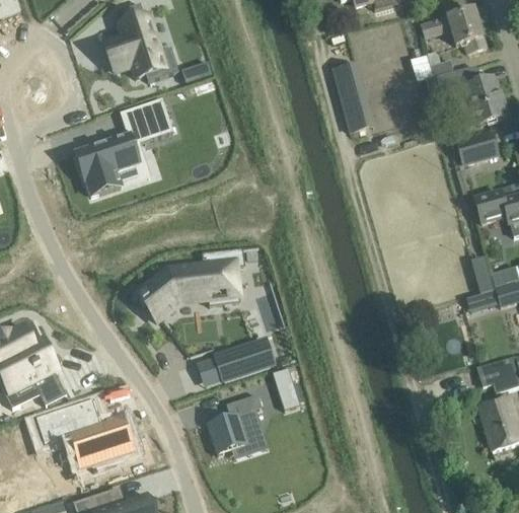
[(122,35),(105,41),(110,56),(118,53),(123,67),(132,64),(135,76),(145,73),(147,79),(178,70),(178,69),(171,46),(159,50),(148,14),(144,15),(140,2),(117,9),(122,22),(118,23),(122,35)]
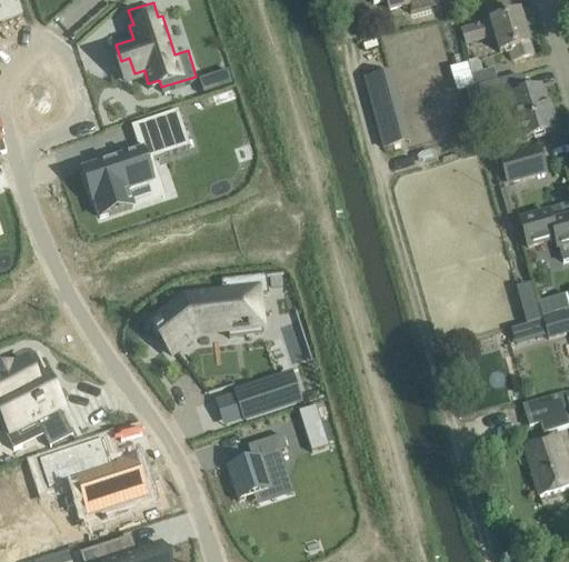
[(509,44),(512,57),(532,50),(520,9),(462,27),(467,39),(496,30),(501,48),(509,44)]
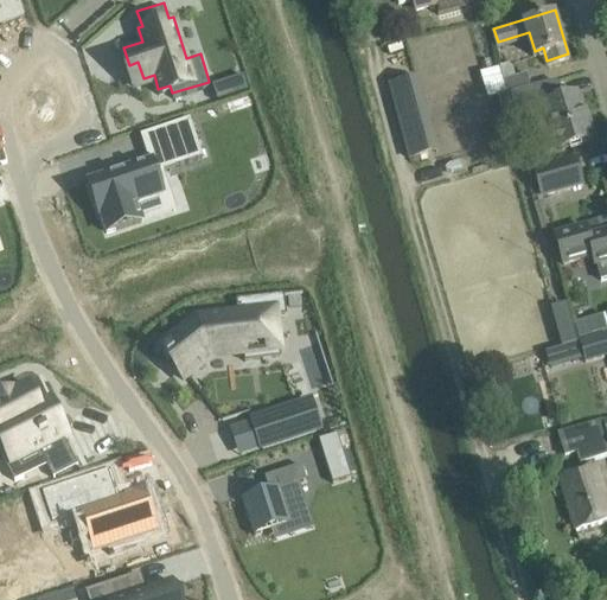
[(510,59),(500,62),(503,72),(504,75),(515,71),(512,62),(510,62),(510,59)]
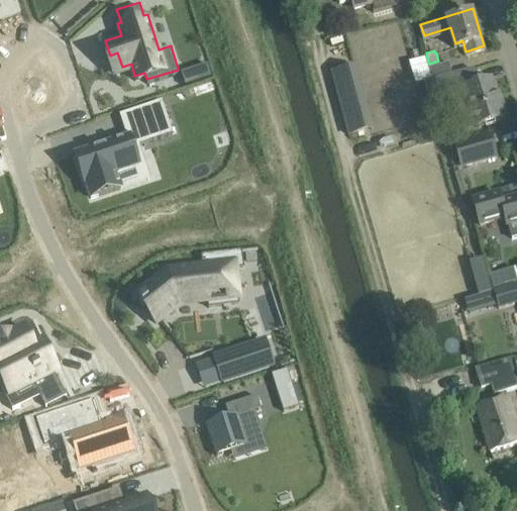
[(432,76),(451,70),(448,59),(438,61),(429,64),(432,76)]
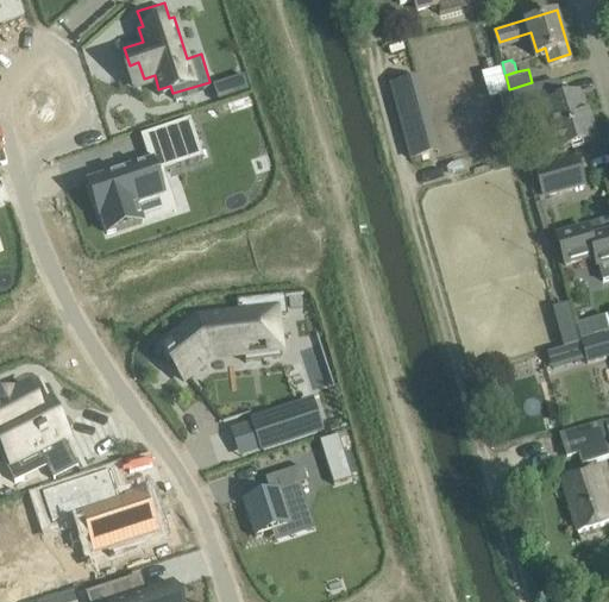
[(418,73),(389,81),(409,156),(428,151),(415,106),(426,104),(418,73)]
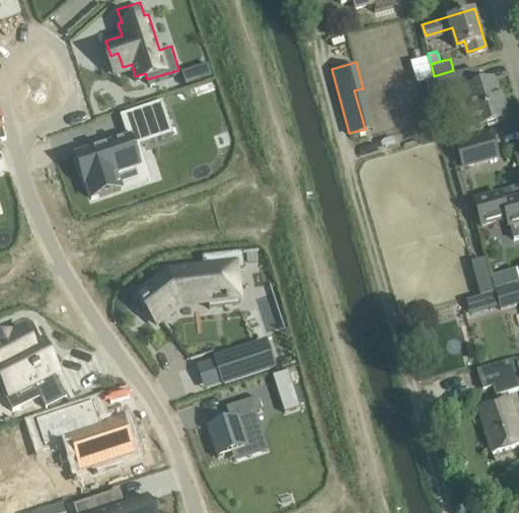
[(453,70),(434,76),(433,76),(436,87),(455,81),(457,87),(466,84),(477,123),(507,114),(502,96),(499,97),(492,76),(479,80),(474,65),(453,70)]
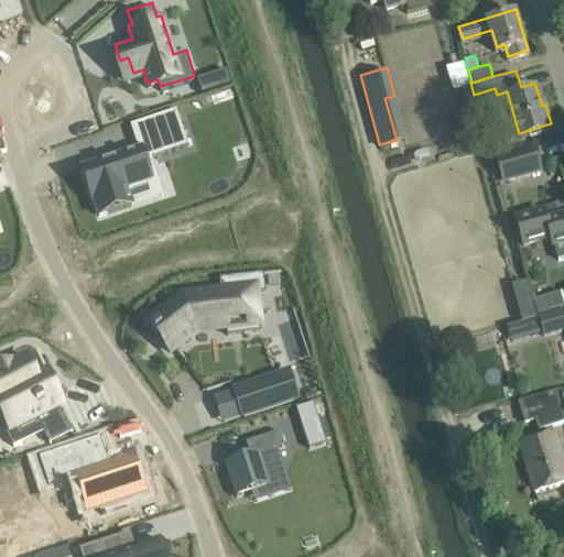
[(139,146),(83,165),(94,196),(95,195),(100,211),(132,200),(127,185),(151,176),(144,156),(188,141),(176,106),(131,121),(139,146)]
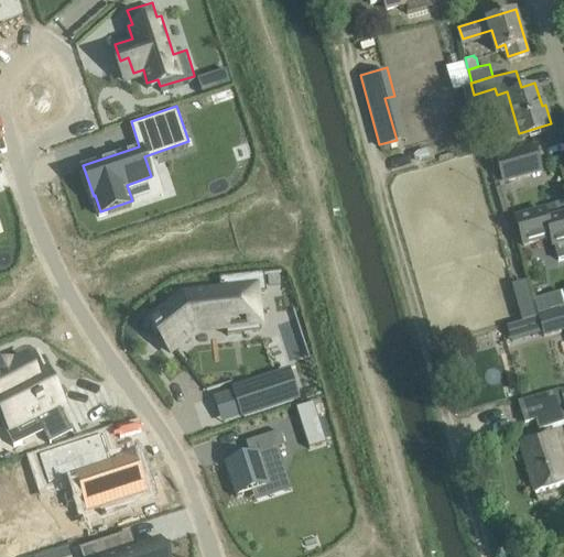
[(495,154),(501,177),(541,165),(534,142),(495,154)]
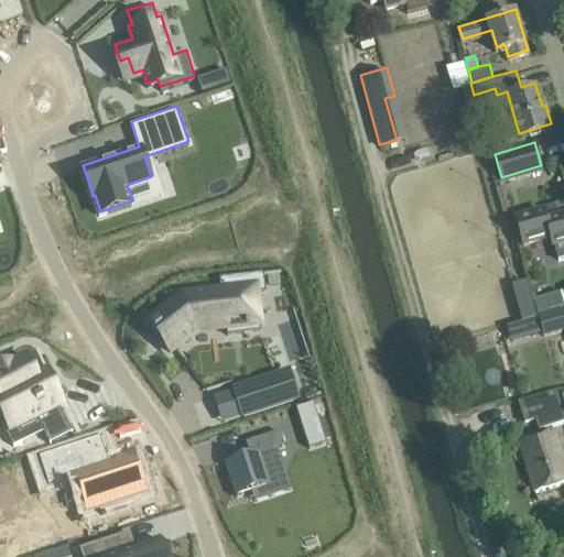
[(563,211),(550,216),(546,207),(545,205),(528,210),(524,211),(524,213),(516,215),(523,241),(551,232),(553,241),(554,241),(559,255),(563,253),(563,211)]
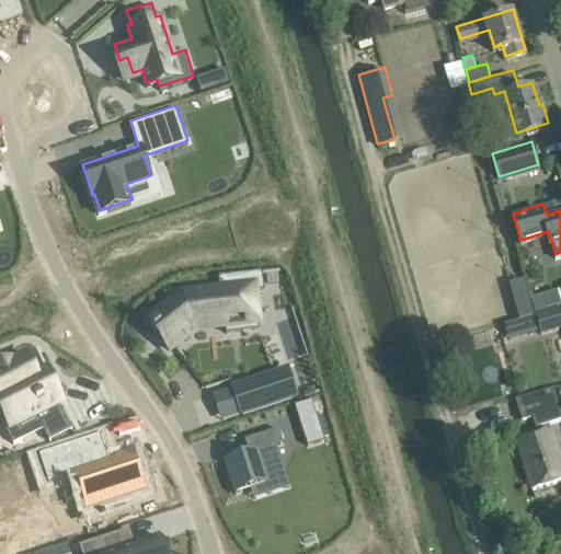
[(181,289),(146,316),(147,318),(148,316),(152,322),(151,323),(155,327),(157,325),(165,336),(162,337),(169,345),(195,324),(198,324),(198,321),(225,319),(226,329),(242,326),(251,325),(259,324),(254,287),(264,286),(263,268),(262,267),(218,272),(219,285),(181,289)]
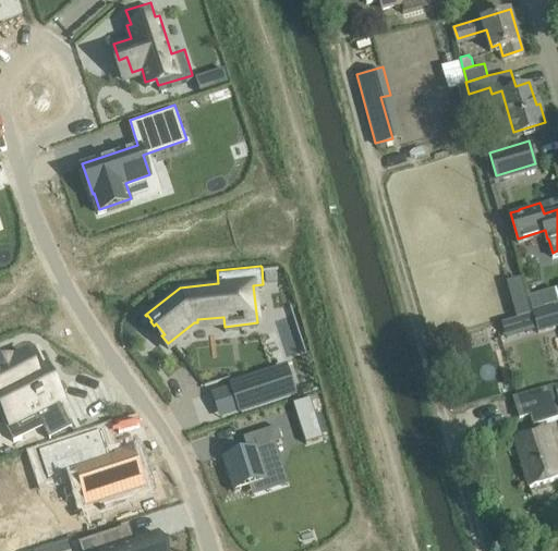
[(520,273),(506,277),(506,279),(516,313),(531,308),(520,273)]
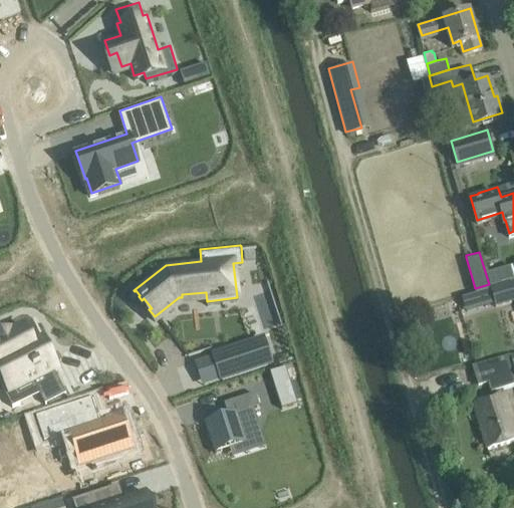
[(513,274),(511,262),(486,269),(490,282),(513,275),(513,274)]
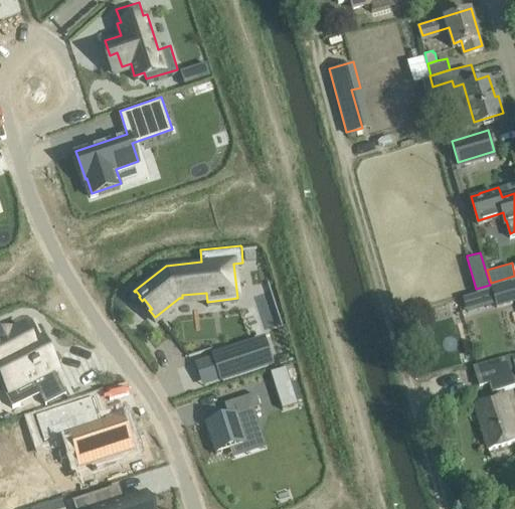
[(514,285),(513,280),(490,287),(494,299),(495,305),(514,298),(514,285)]
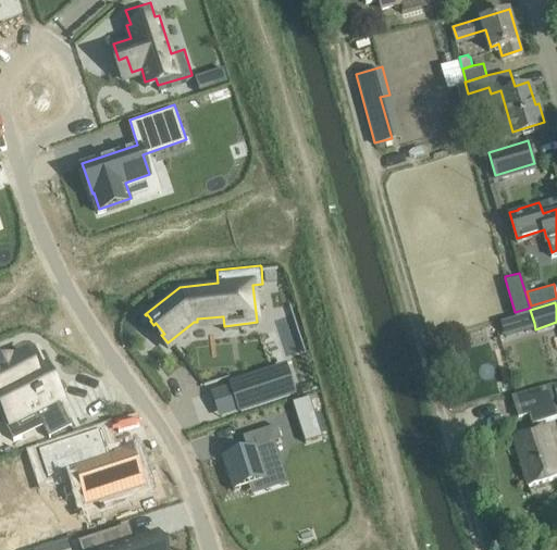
[(530,310),(500,317),(504,332),(534,323),(530,310)]
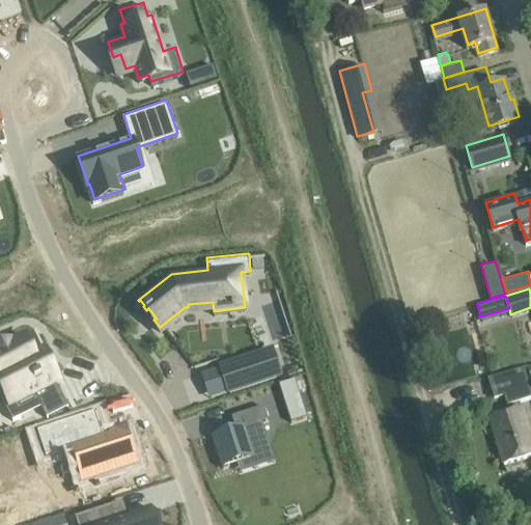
[(0,381),(8,398),(7,398),(9,402),(14,398),(33,388),(40,403),(46,414),(47,414),(48,413),(46,410),(63,402),(64,401),(66,404),(67,403),(55,378),(59,377),(45,347),(34,352),(25,333),(12,339),(11,338),(0,343),(0,381)]
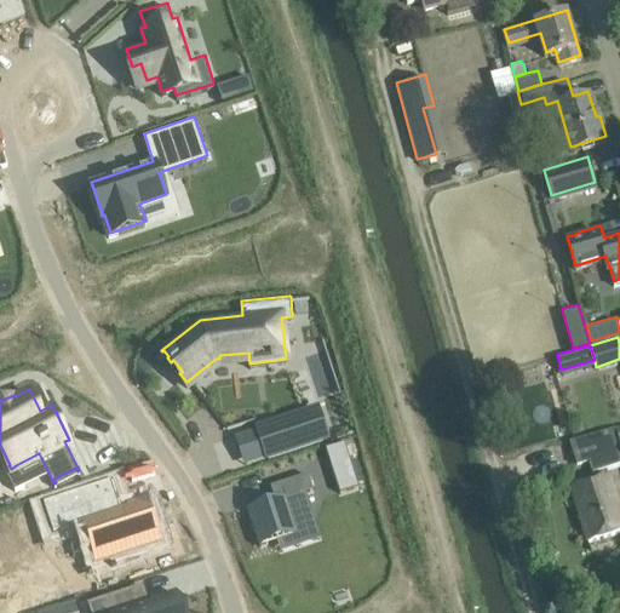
[(302,408),(257,423),(267,453),(268,453),(326,434),(322,419),(308,424),(302,408)]
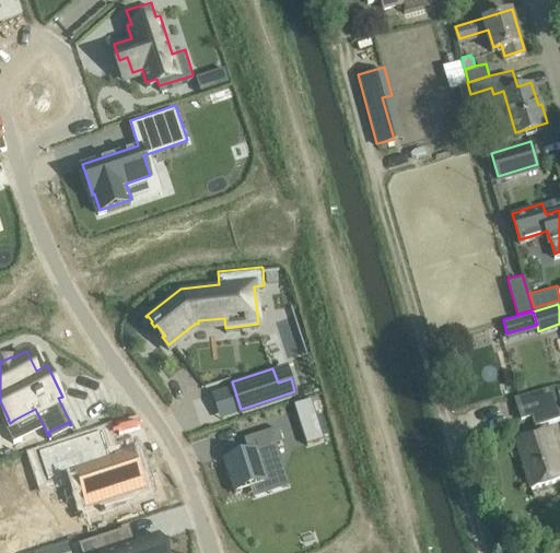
[(559,409),(552,384),(520,393),(514,395),(521,415),(531,413),(536,428),(515,435),(531,484),(559,475),(559,459),(547,419),(559,414),(559,409)]
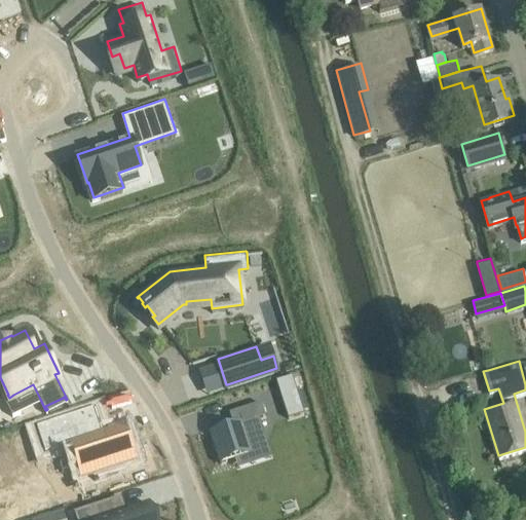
[(304,409),(295,380),(278,385),(288,414),(304,409)]
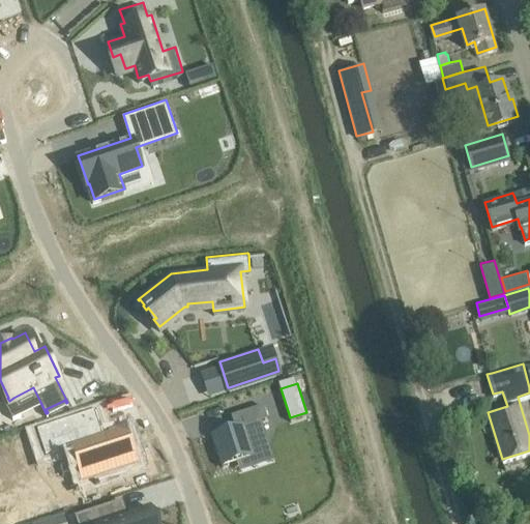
[(236,426),(213,433),(224,464),(255,454),(249,437),(268,432),(263,417),(268,415),(264,403),(232,413),(236,426)]
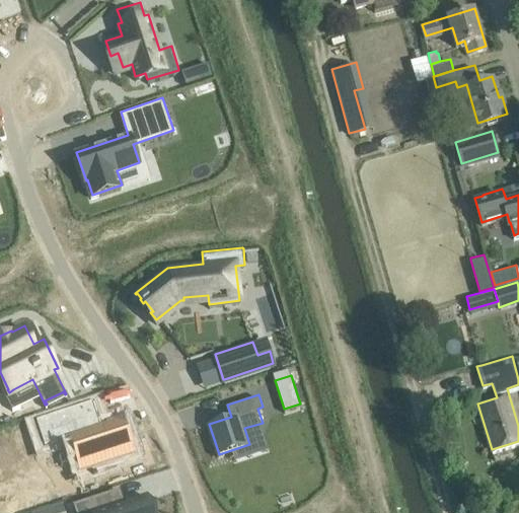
[(96,396),(36,417),(46,443),(74,435),(84,466),(137,449),(126,415),(105,422),(96,396)]
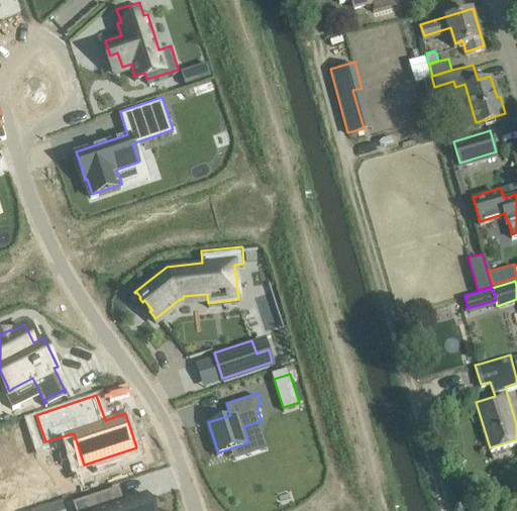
[(114,486),(74,500),(77,510),(152,510),(149,500),(146,491),(123,498),(122,498),(121,496),(118,497),(114,486)]
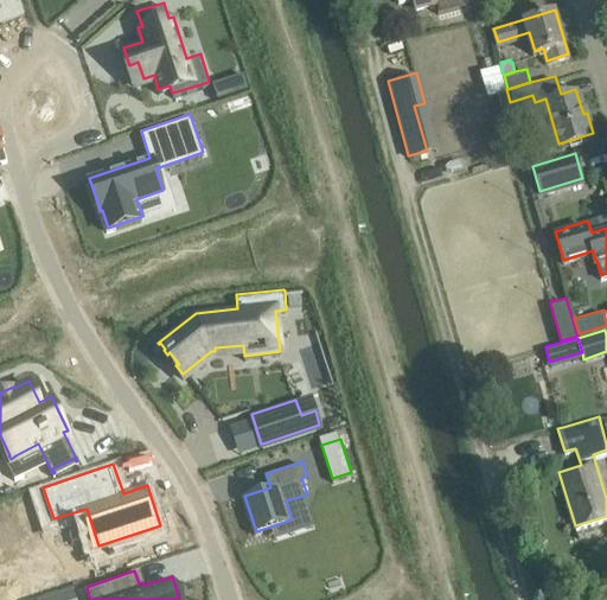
[(76,599),(71,585),(53,591),(56,599),(76,599)]
